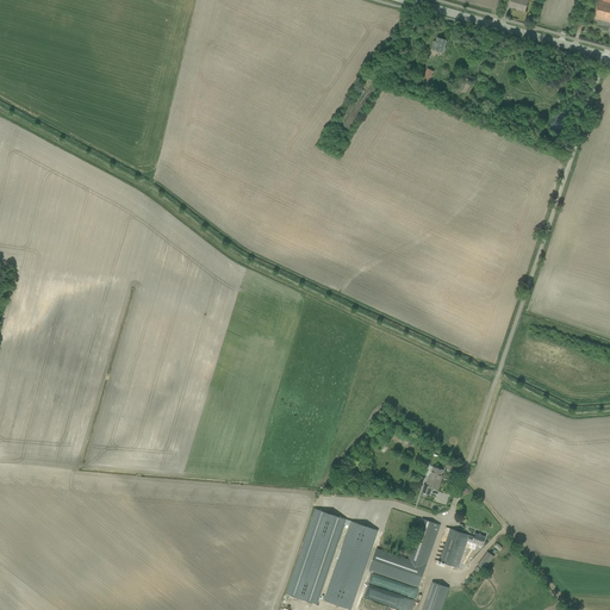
[(522,0),(511,0),(511,1),(509,7),(515,8),(515,7),(526,10),(526,7),(527,7),(527,6),(528,1),(522,0)]
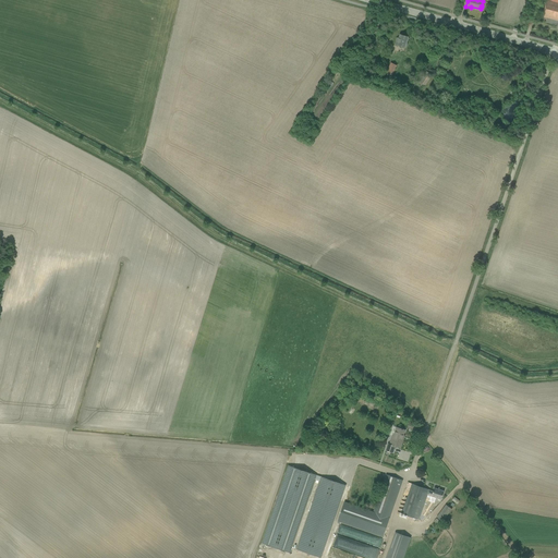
[(557,0),(546,0),(542,15),(541,21),(556,25),(557,19),(557,0)]
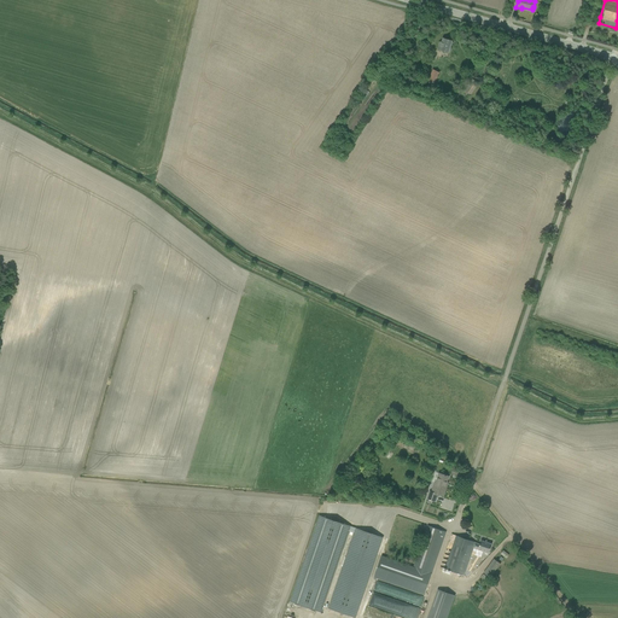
[(439,42),(438,48),(438,50),(449,53),(452,41),(443,39),(442,44),(439,42)]
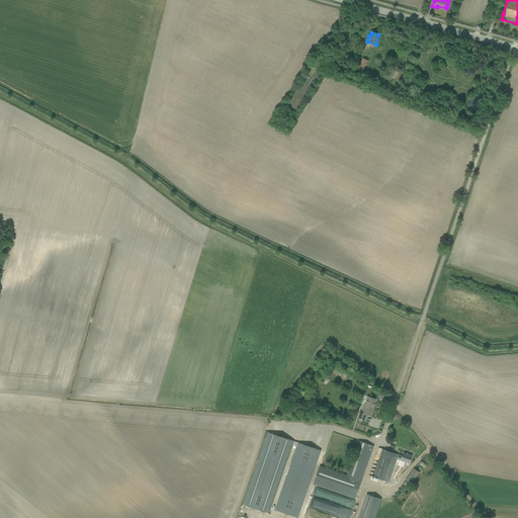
[(362,59),(358,68),(363,71),(368,61),(362,59)]
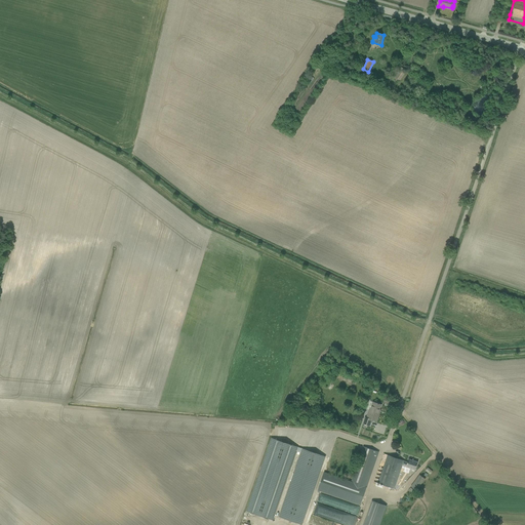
[(394,78),(399,82),(406,71),(400,67),(394,78)]
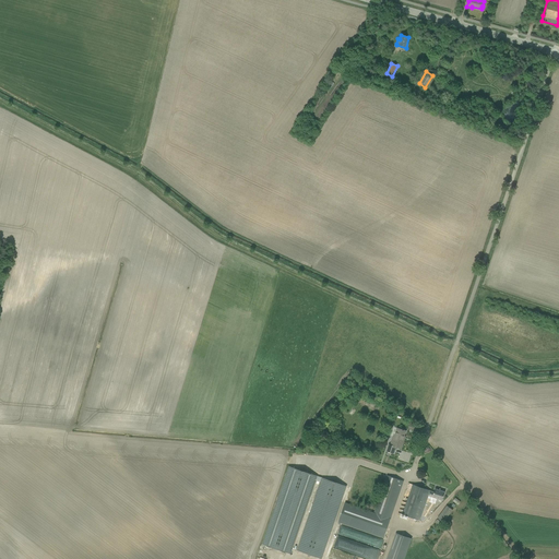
[(387,451),(389,452),(393,453),(395,448),(401,449),(404,440),(403,440),(405,431),(397,428),(394,437),(392,436),(392,437),(393,438),(390,445),(389,445),(387,451)]
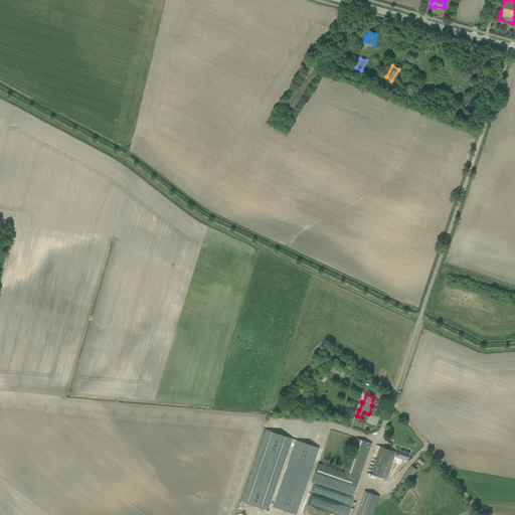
[(268,510),(292,440),(292,439),(289,438),(266,430),(241,501),(268,510)]
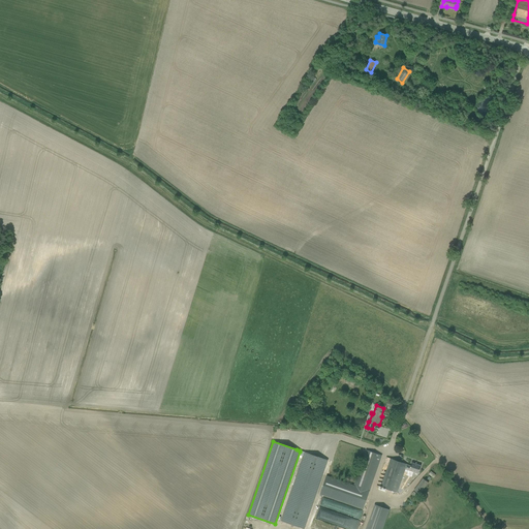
[(366,449),(353,486),(369,491),(381,456),(366,449)]
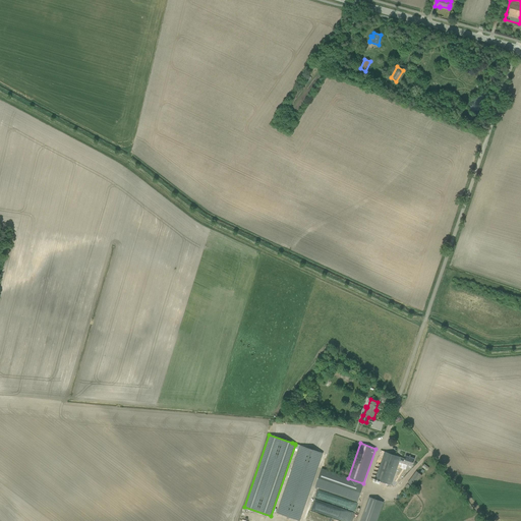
[(300,520),(323,453),(299,445),(276,513),(300,520)]
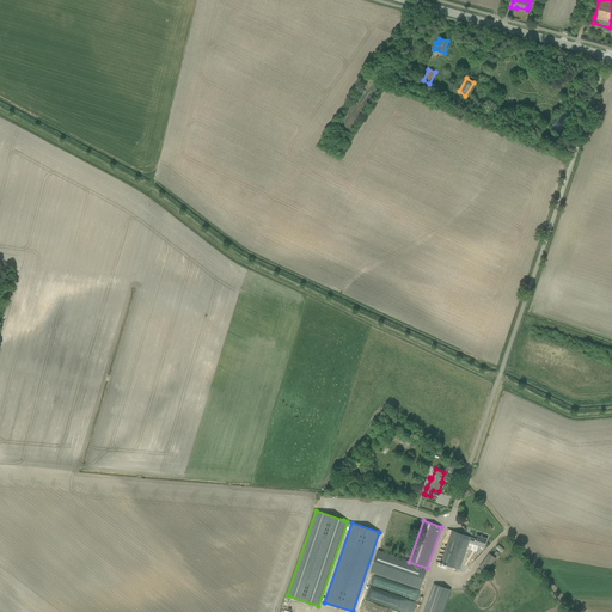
[(445,534),(435,562),(459,570),(467,549),(460,546),(464,536),(447,528),(445,534)]
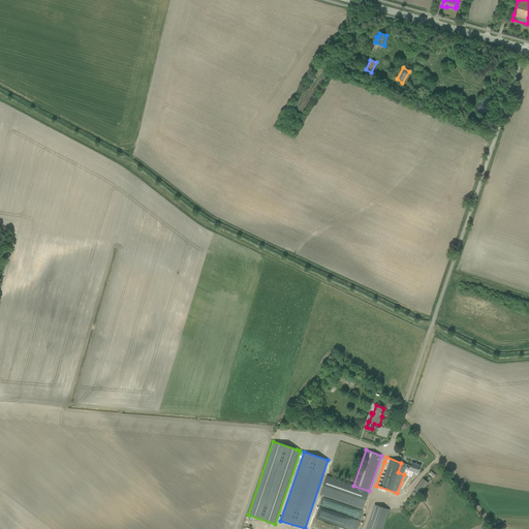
[(404,474),(405,469),(418,473),(419,471),(421,466),(411,463),(410,466),(406,465),(406,464),(401,463),(398,472),(404,474)]
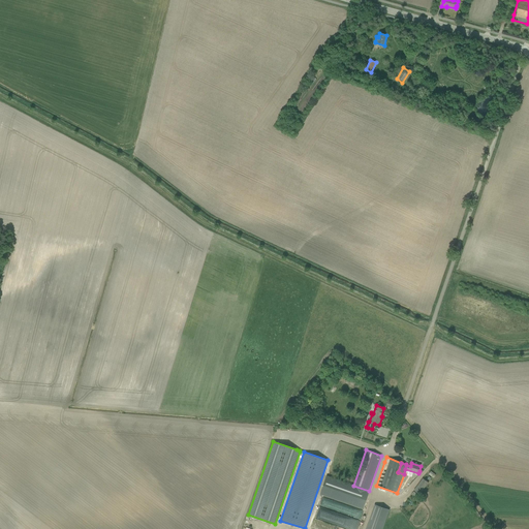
[(363,509),(369,491),(353,486),(327,476),(320,494),(363,509)]
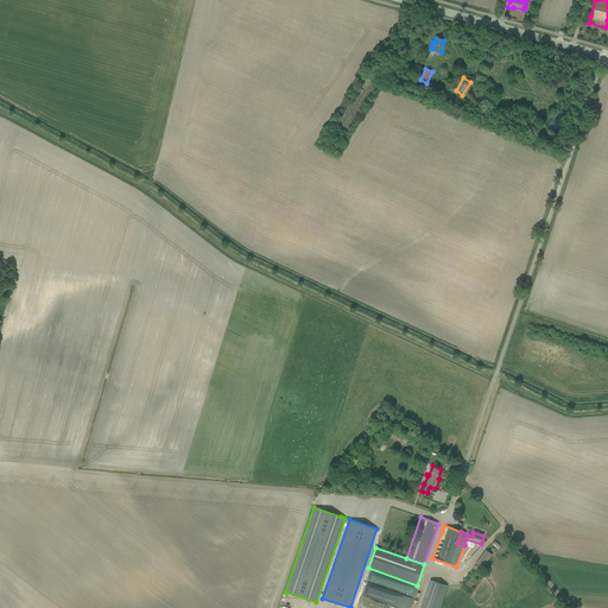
[(476,563),(483,568),(493,555),(486,550),(476,563)]
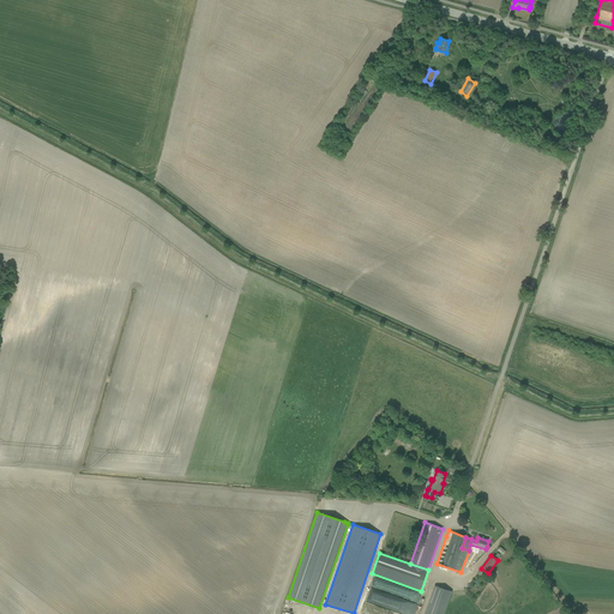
[(425,613),(444,613),(452,591),(434,585),(425,613)]
